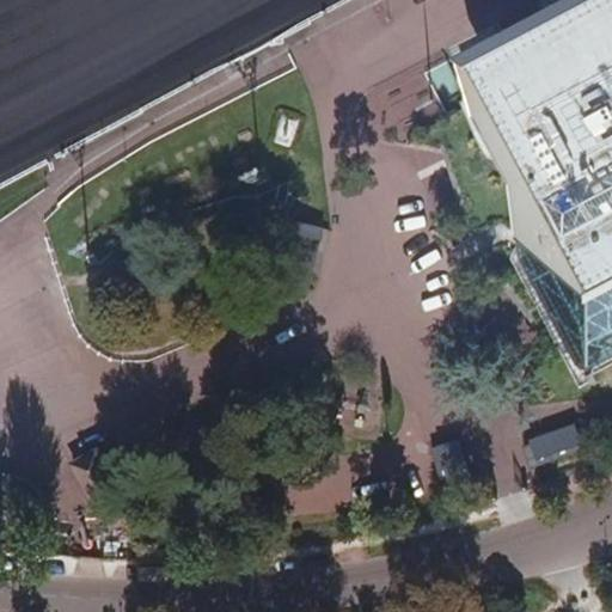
[(574,338),(611,317),(611,0),(560,0),(458,54),(445,61),(374,97),(365,114),(374,139),(441,147),(471,237),(451,245),(460,264),(478,257),(544,337),(550,344),(562,337),(569,332),(574,338)]
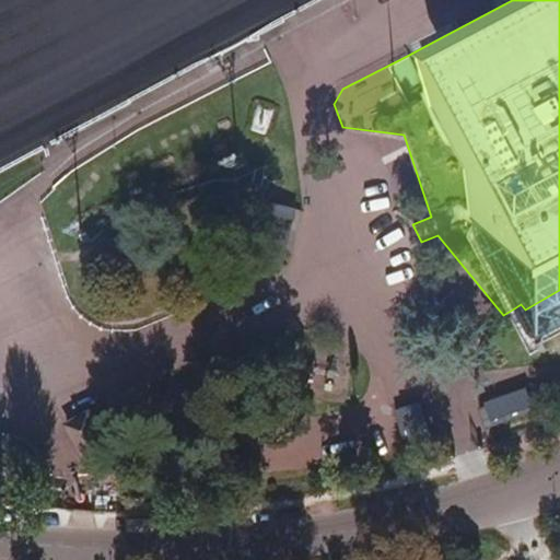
[(246,128),(264,136),(275,109),(257,102),(246,128)]
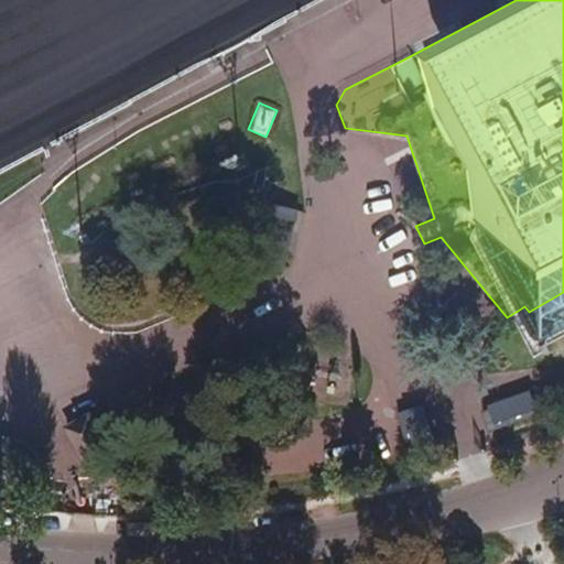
[(261,251),(286,255),(293,209),(268,205),(261,251)]
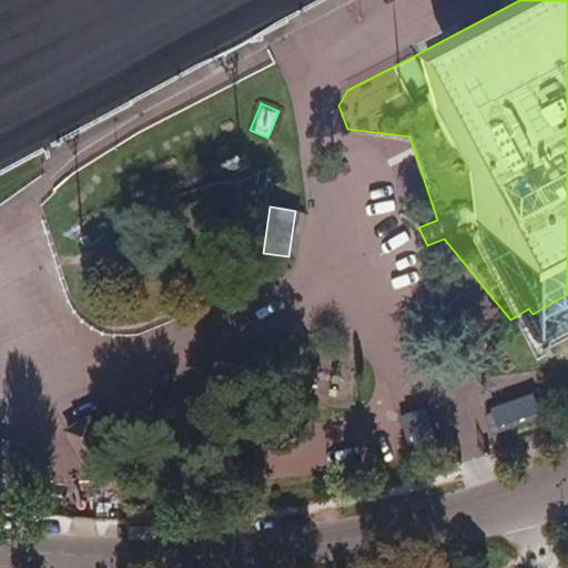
[(483,412),(492,434),(539,414),(530,393),(483,412)]
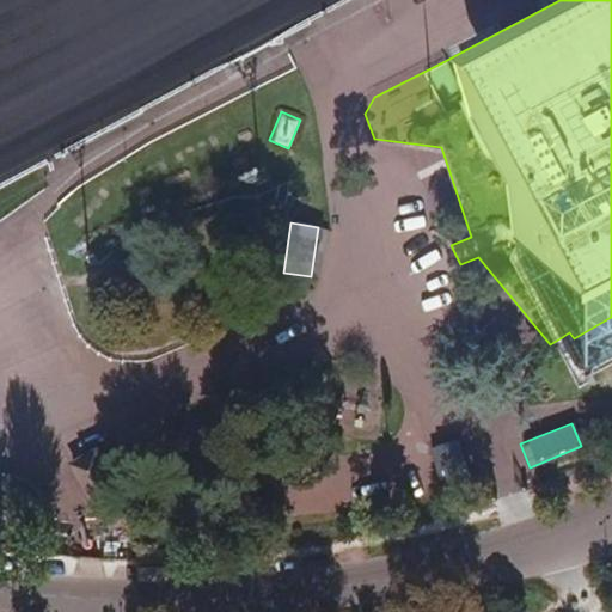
[(104,519),(114,525),(121,524),(130,514),(96,451),(74,464),(104,519)]
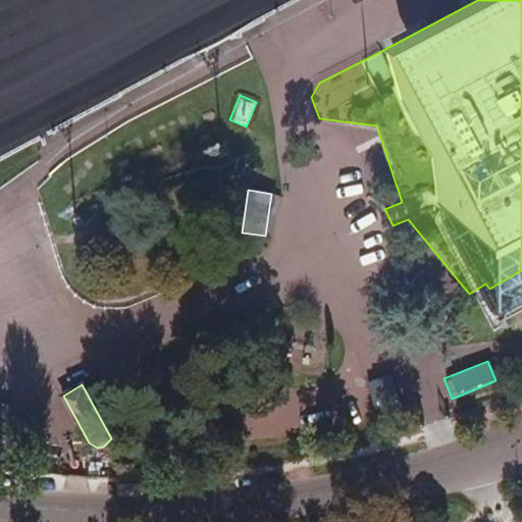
[(0,402),(0,445),(40,450),(42,429),(41,428),(36,422),(30,417),(18,410),(17,409),(10,405),(2,403),(0,402)]
